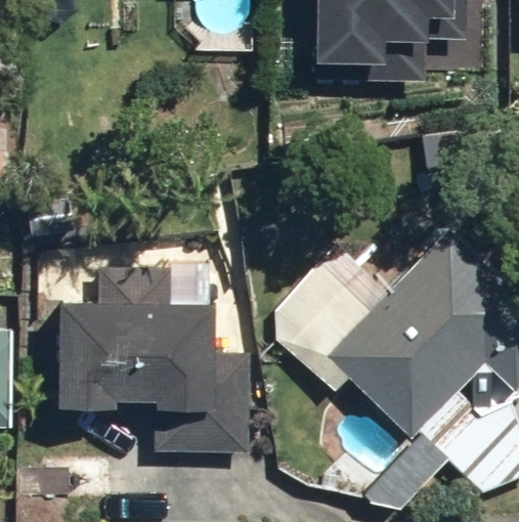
[(201,0),(199,50),(241,51),(242,0),(201,0)]
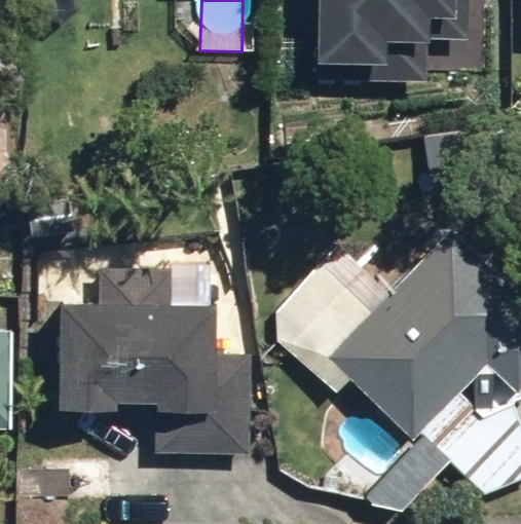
[(318,0),(315,63),(385,66),(386,39),(422,41),(423,20),(449,21),(450,0),(318,0)]
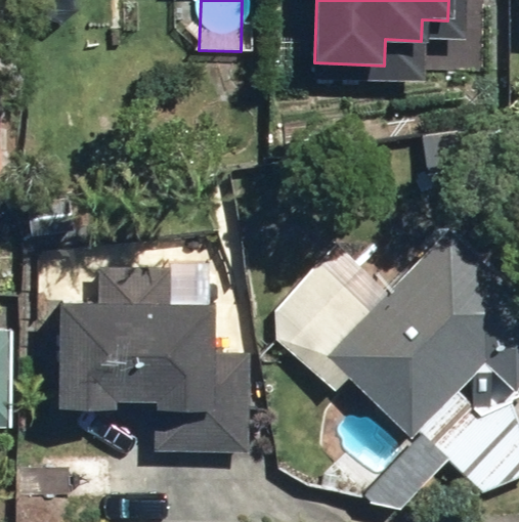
[(411,438),(507,337),(429,263),(399,294),(344,242),(266,323),(336,390),(347,378),(411,438)]
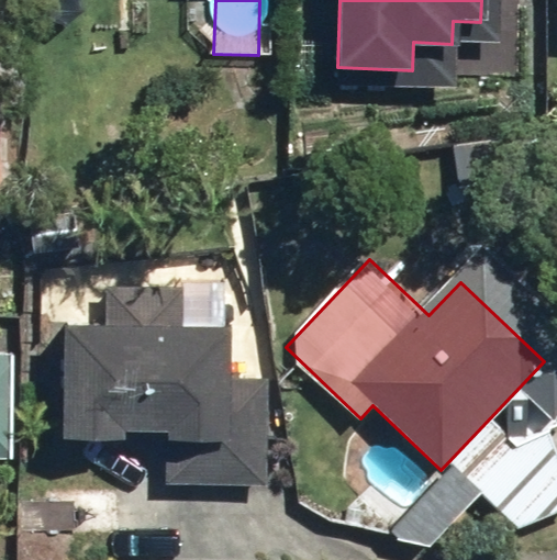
[(227,329),(62,320),(60,433),(122,436),(122,429),(165,432),(164,440),(225,445),(223,484),(267,488),(274,378),(225,374),(227,329)]
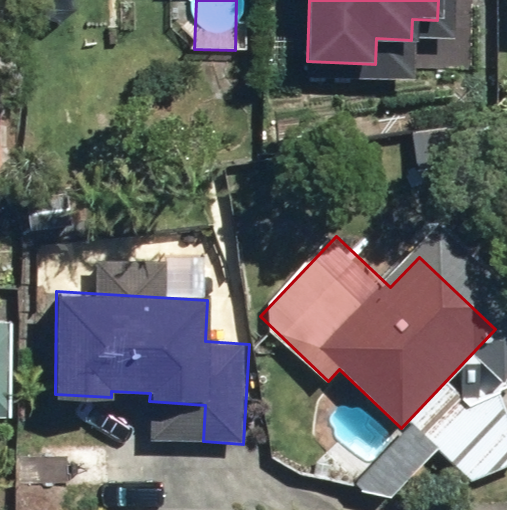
[(14,321),(0,320),(0,412),(11,413),(14,321)]
